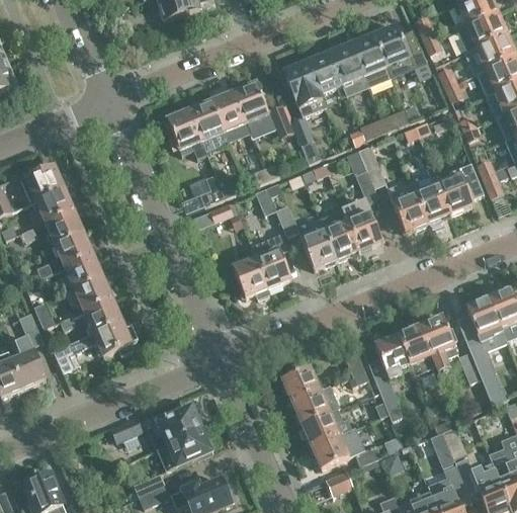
[(157,0),(162,20),(214,6),(212,0),(204,0),(197,2),(196,0),(157,0)]
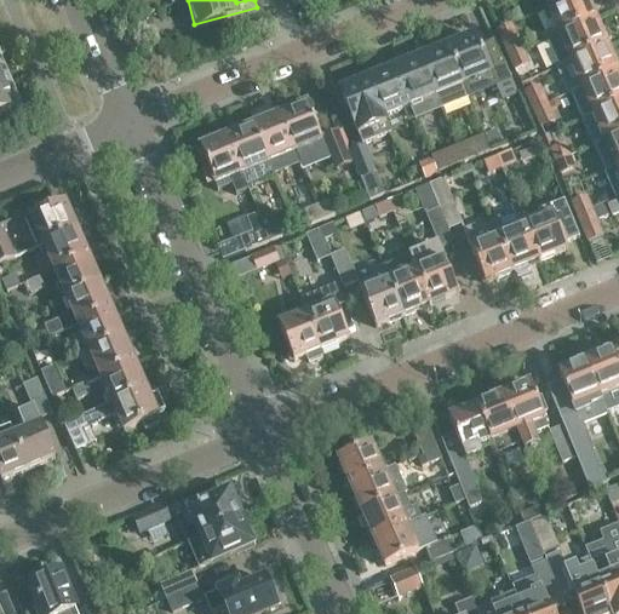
[(557,32),(594,15),(586,0),(556,0),(546,5),(557,32)]
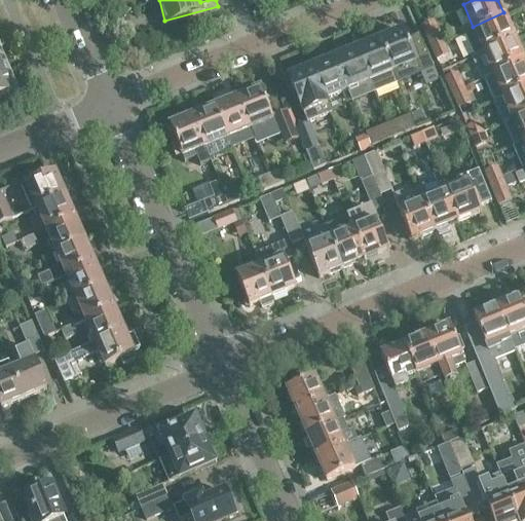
[(119,21),(124,19),(128,17),(126,8),(117,10),(119,21)]
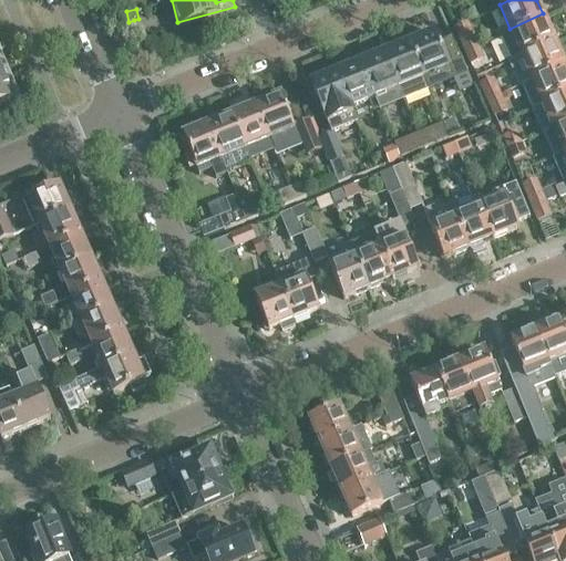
[(543,13),(510,29),(497,34),(508,59),(511,58),(554,39),(553,37),(556,35),(557,31),(555,24),(551,23),(547,24),(543,13)]
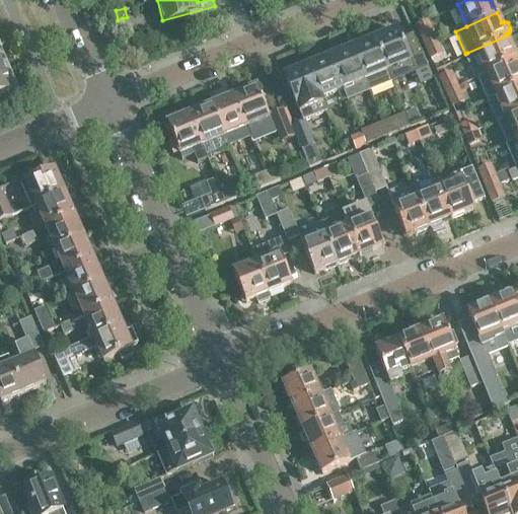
[(416,22),(426,44),(437,39),(427,17),(416,22)]
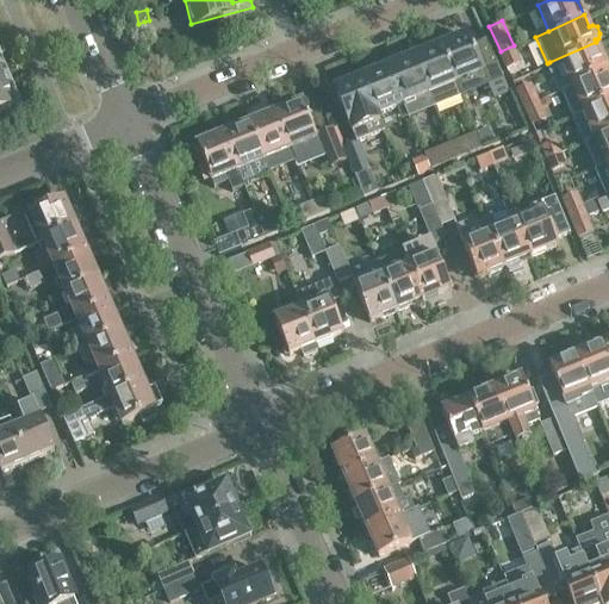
[(440,43),(454,79),(480,68),(466,32),(440,43)]
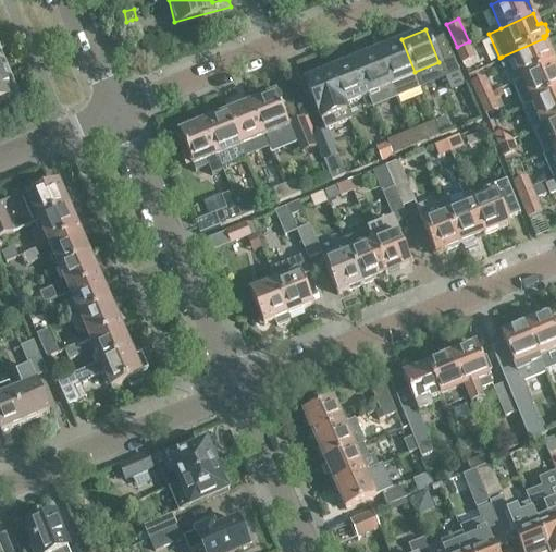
[(544,38),(502,57),(513,81),(554,61),(544,38)]
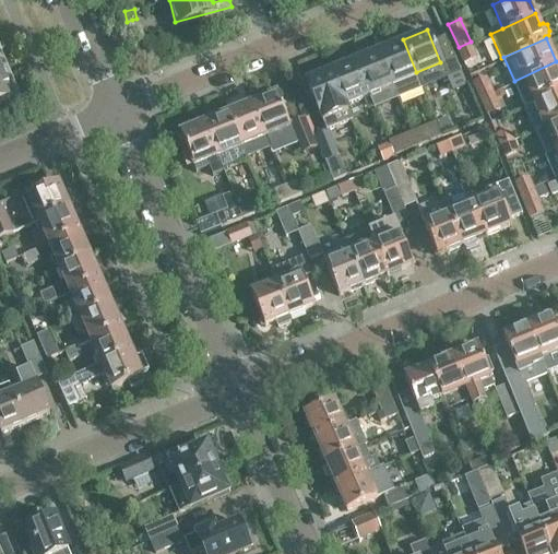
[(422,84),(416,72),(403,39),(379,49),(396,94),(422,84)]
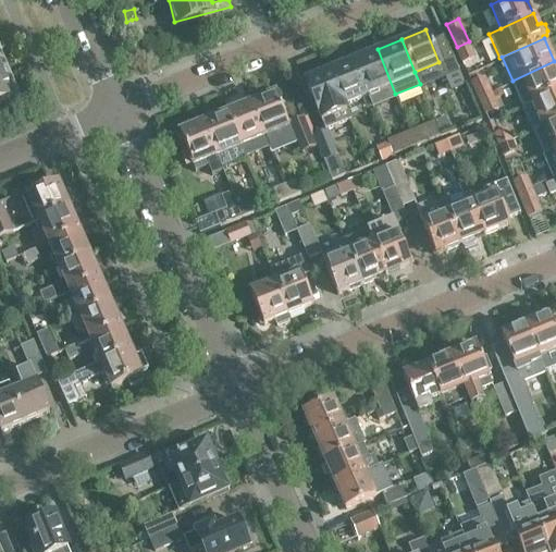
[(469,41),(457,47),(461,59),(474,53),(469,41)]
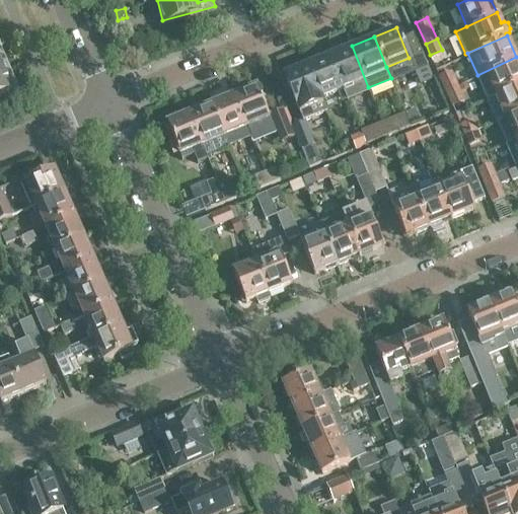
[(330,55),(343,85),(347,96),(368,87),(352,46),(330,55)]
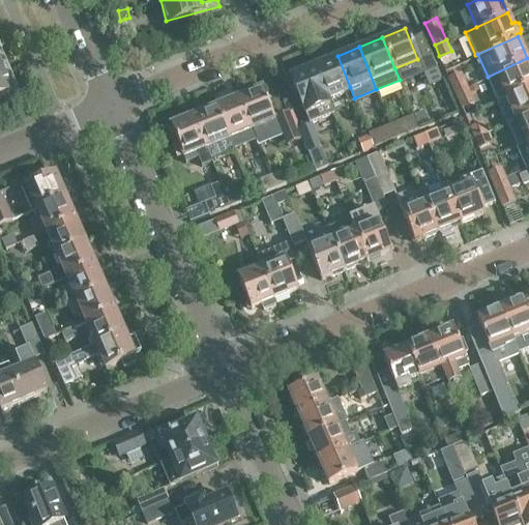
[(350,87),(338,56),(314,65),(326,96),(350,87)]
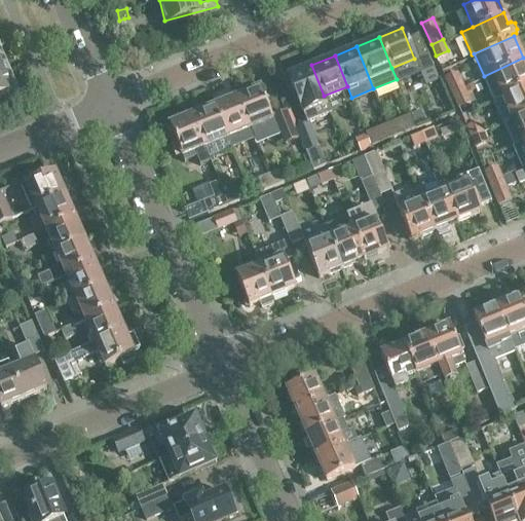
[(0,91),(12,86),(0,58),(0,91)]
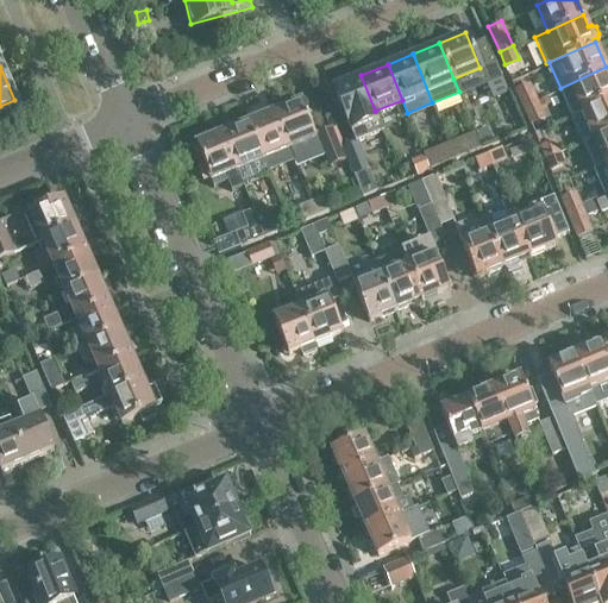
[(607,71),(606,67),(561,88),(559,88),(570,113),(607,96),(607,71)]
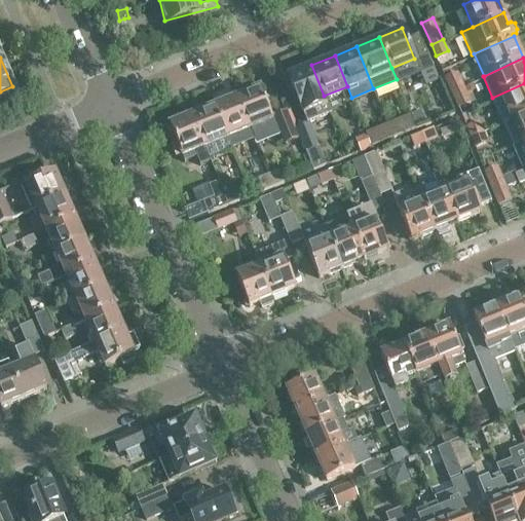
[(326,101),(324,96),(311,65),(289,74),(305,116),(315,112),(313,106),(326,101)]
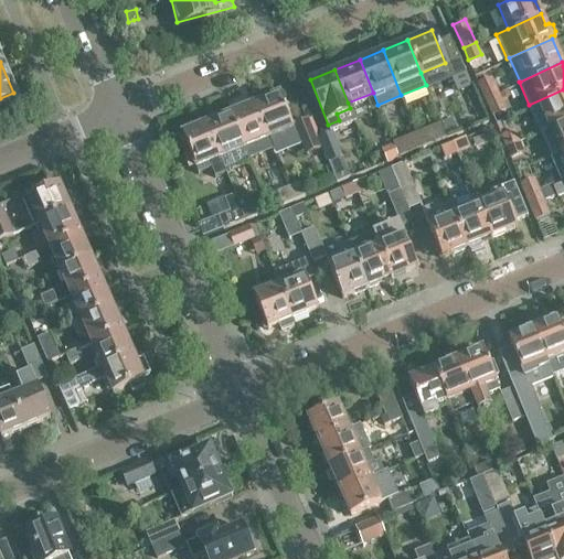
[(477,78),(480,86),(485,96),(498,90),(490,73),(477,78)]
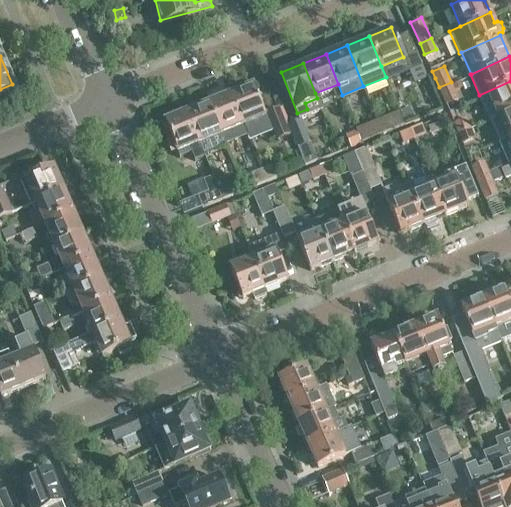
[(489,117),(510,107),(510,81),(479,95),(489,117)]
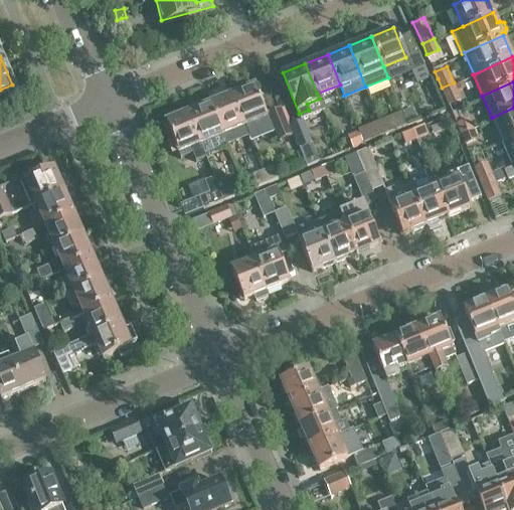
[(454,82),(442,88),(447,98),(458,93),(454,82)]
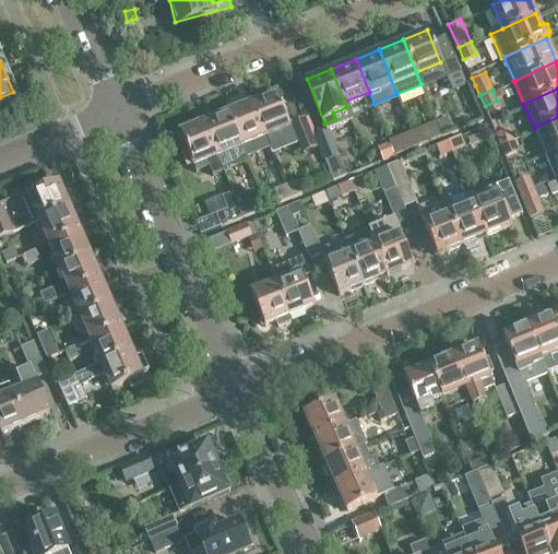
[(265,133),(277,128),(288,124),(277,95),(276,91),(251,101),(265,133)]
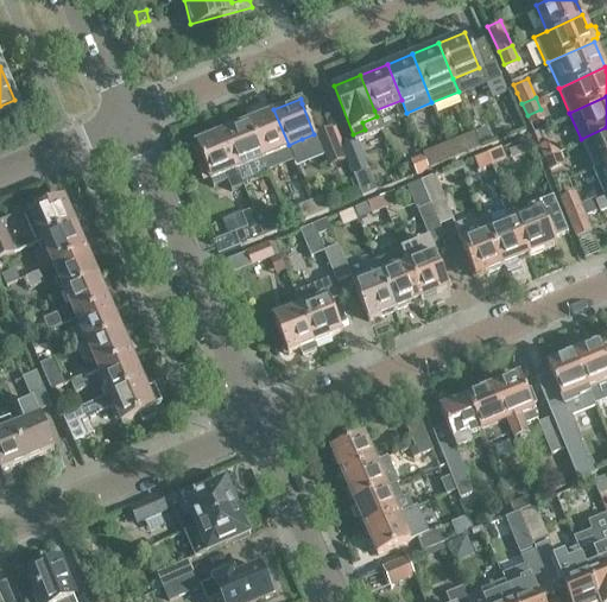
[(263,156),(289,145),(273,109),(248,120),(263,156)]
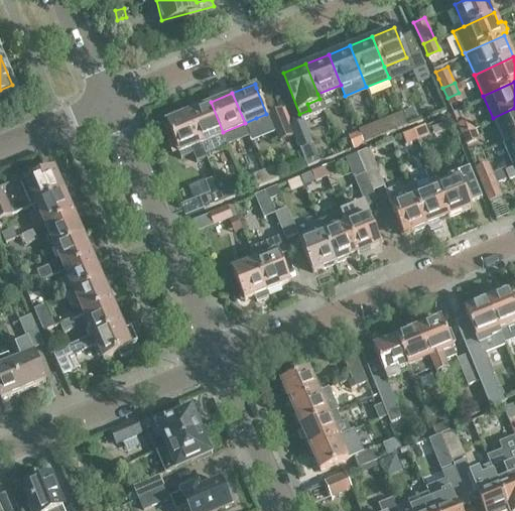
[(227,141),(223,132),(211,102),(188,111),(201,141),(205,150),(227,141)]
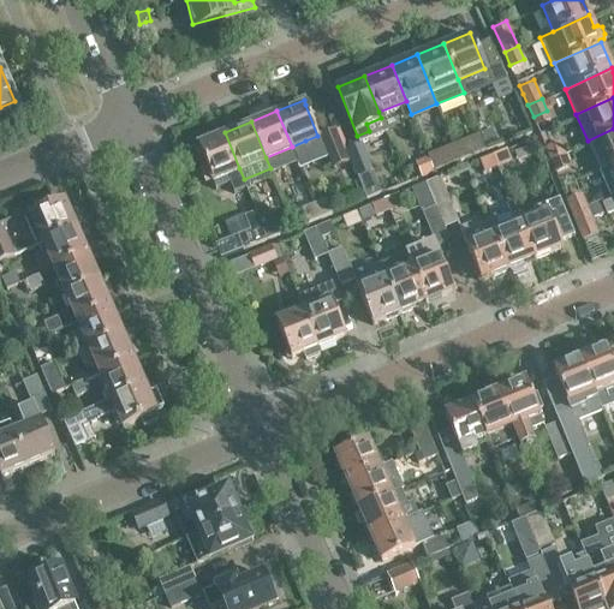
[(490,124),(478,129),(484,144),(496,139),(490,124)]
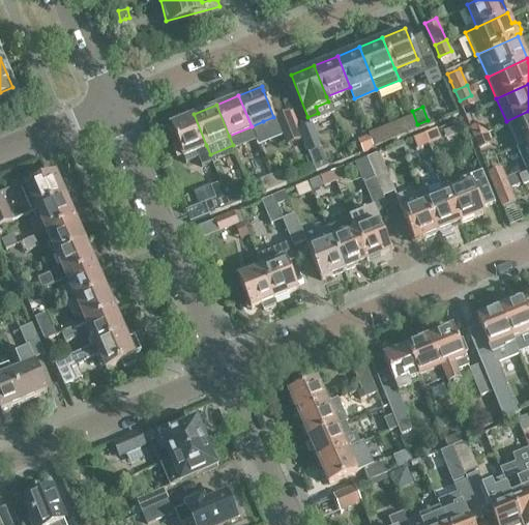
[(288,108),(275,113),(287,140),(299,135),(288,108)]
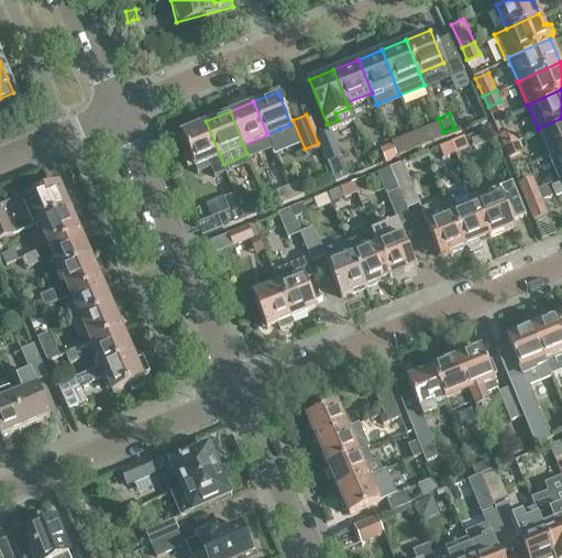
[(559,149),(561,146),(561,118),(538,129),(548,152),(559,148),(559,149)]
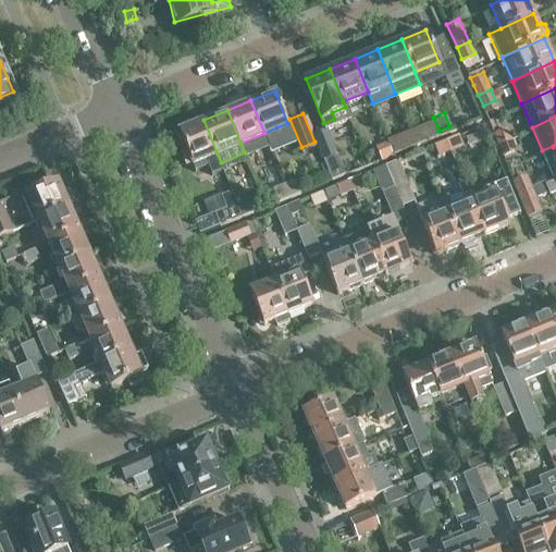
[(193,162),(217,152),(204,120),(193,124),(192,120),(188,119),(182,122),(181,125),(182,129),(180,130),(185,143),(181,144),(180,148),(184,159),(188,160),(192,159),(193,162)]
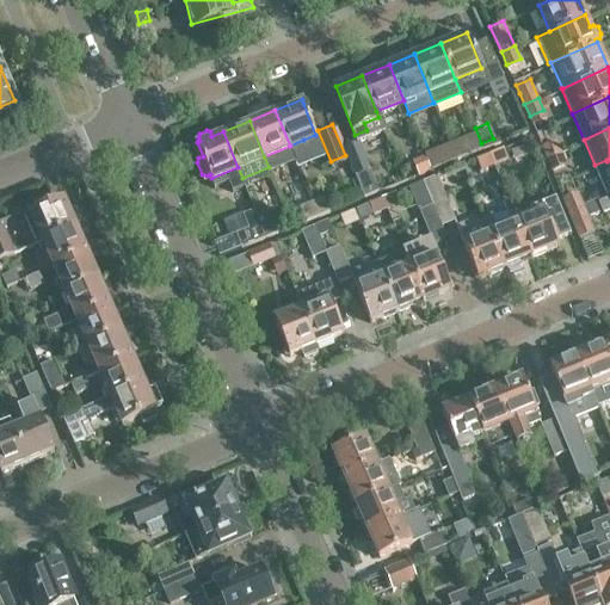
[(363,193),(377,187),(358,139),(344,144),(363,193)]
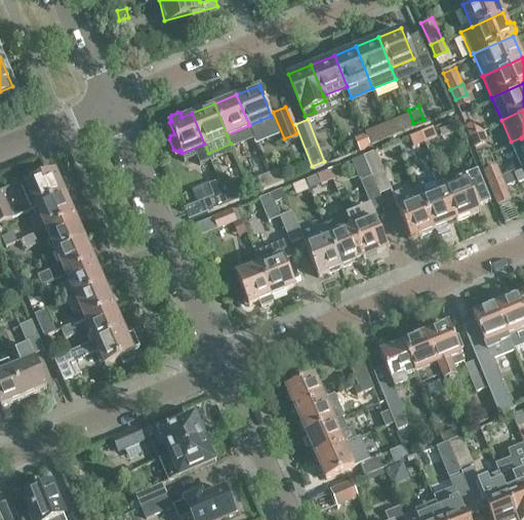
[(470,134),(482,129),(478,119),(466,123),(470,134)]
